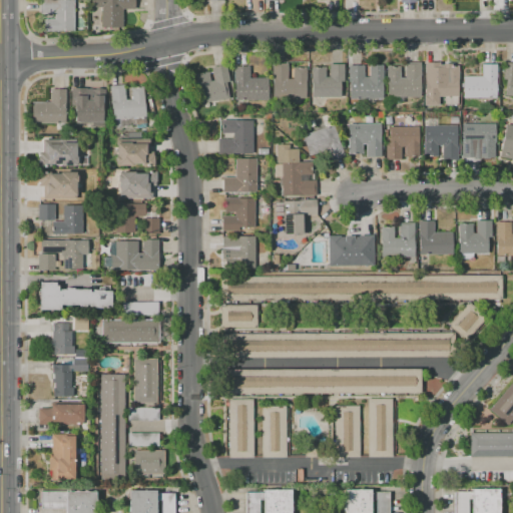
[(74,0),(74,31),(43,31),(43,19),(55,19),(55,13),(39,13),(39,0),(74,0)]
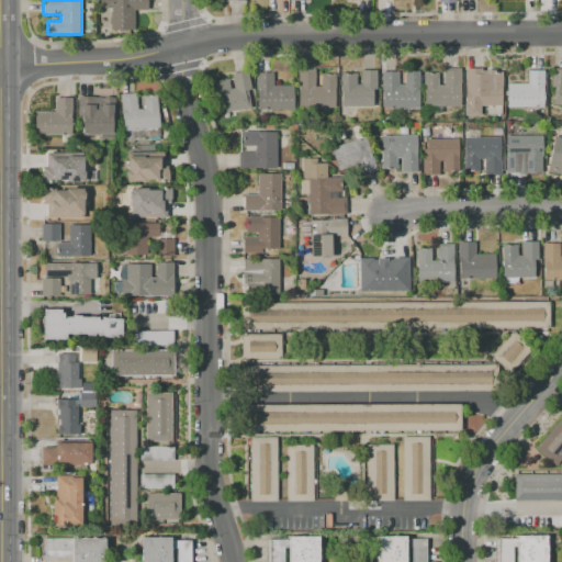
[(148,0),(148,10),(134,10),(134,30),(111,30),(111,9),(101,9),(101,0),(148,0)]
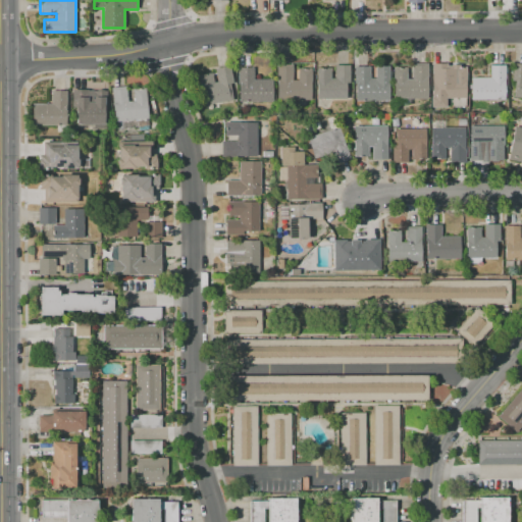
[(394,65),(394,99),(427,99),(427,63),(412,63),(412,79),(406,79),(406,64),(394,65)]
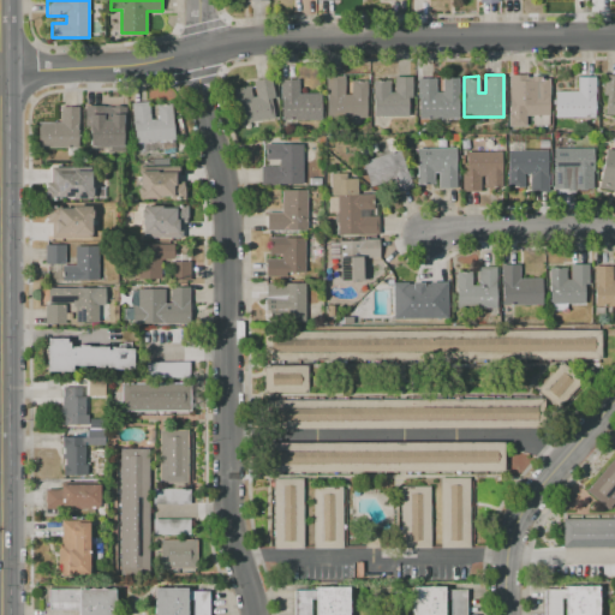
[(508,75),(509,114),(550,114),(550,78),(532,78),(532,93),(526,93),(526,75),(508,75)]
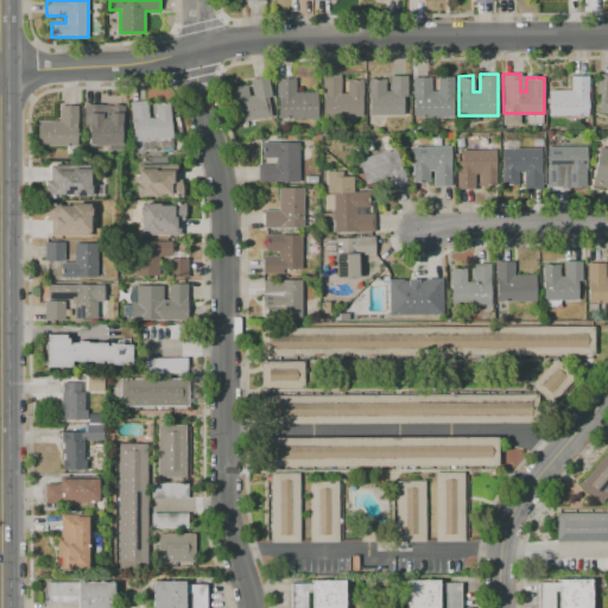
[(607,74),(597,74),(595,94),(599,94),(596,113),(607,114),(607,74)]
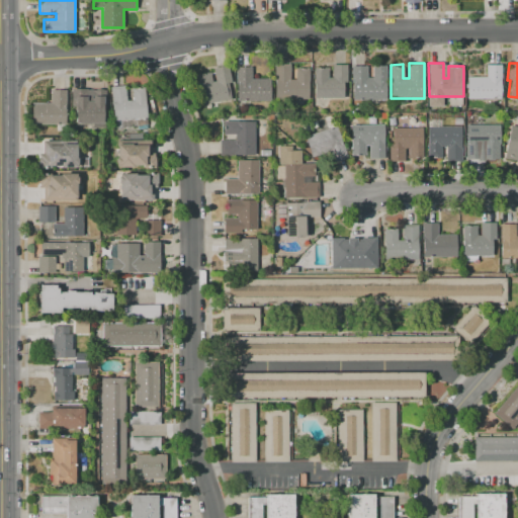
[(274,64),(274,100),(309,99),(309,68),(294,68),(294,79),(290,79),(290,64),(274,64)]
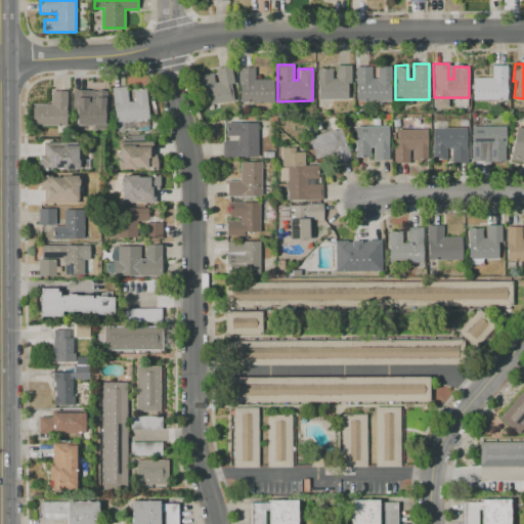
[(473,78),(473,100),(508,100),(508,64),(491,64),(491,78),(473,78)]
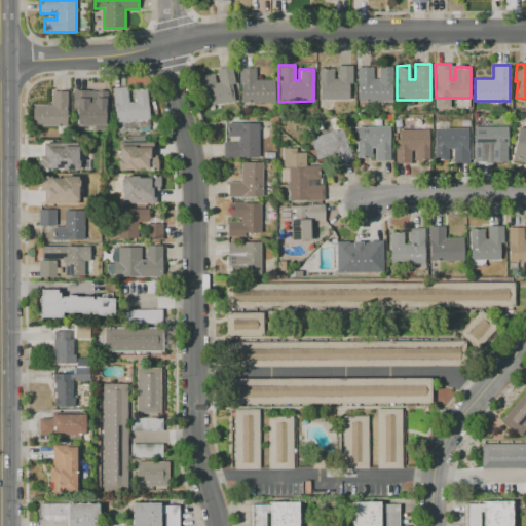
[(199,74),(207,107),(236,101),(232,84),(235,84),(232,66),(217,69),(219,82),(215,82),(213,72),(199,74)]
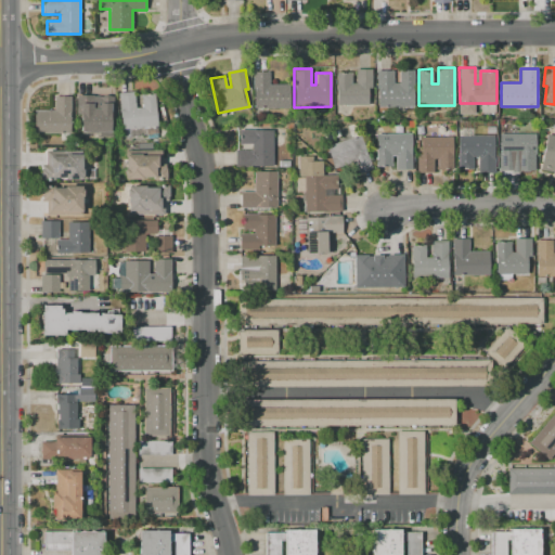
[(336,73),(336,89),(334,89),(334,106),(372,106),(372,69),(356,71),(356,82),(351,82),(351,73),(336,73)]
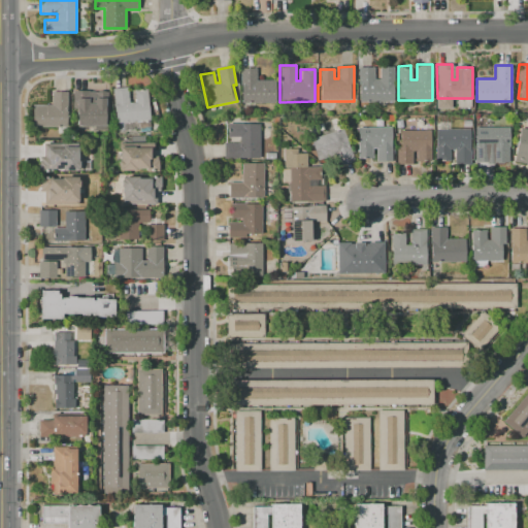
[(359,67),(359,102),(394,102),(394,67),(380,67),(380,79),(374,79),(373,67),(359,67)]
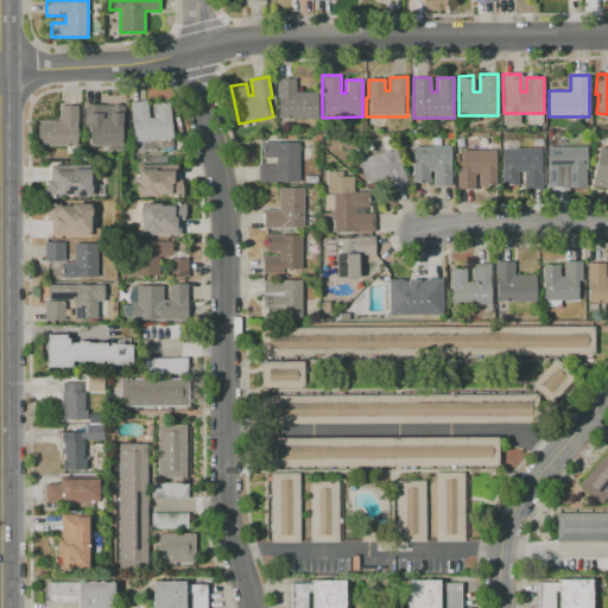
[(277,80),(277,118),(317,118),(316,92),(295,92),(295,80),(277,80)]
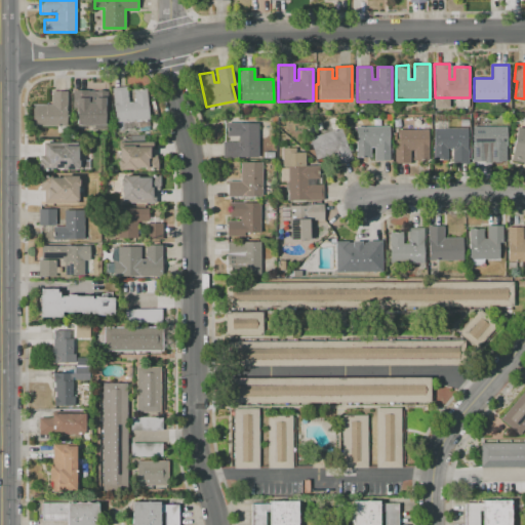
[(112,88),(115,122),(150,119),(147,88),(132,90),(133,102),(128,103),(127,87),(112,88)]
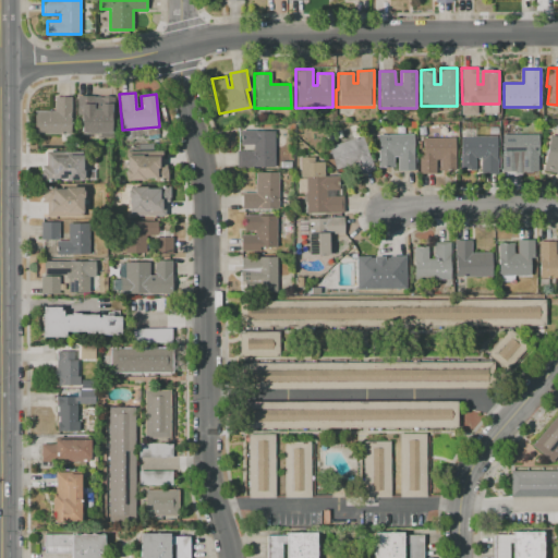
[(77,96),(77,132),(113,132),(113,99),(97,99),(97,110),(94,110),(94,96),(77,96)]
